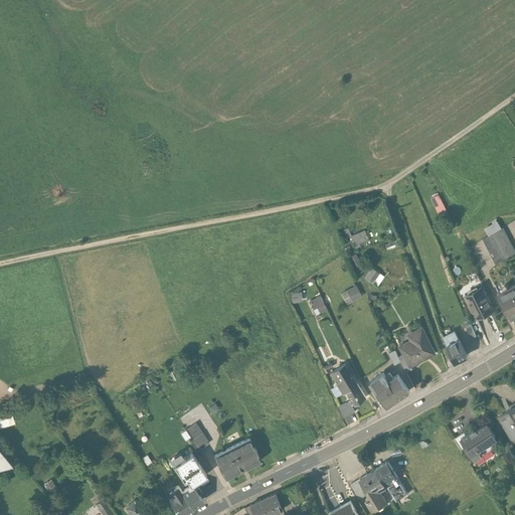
[(441,216),(450,212),(440,193),(431,198),(441,216)]
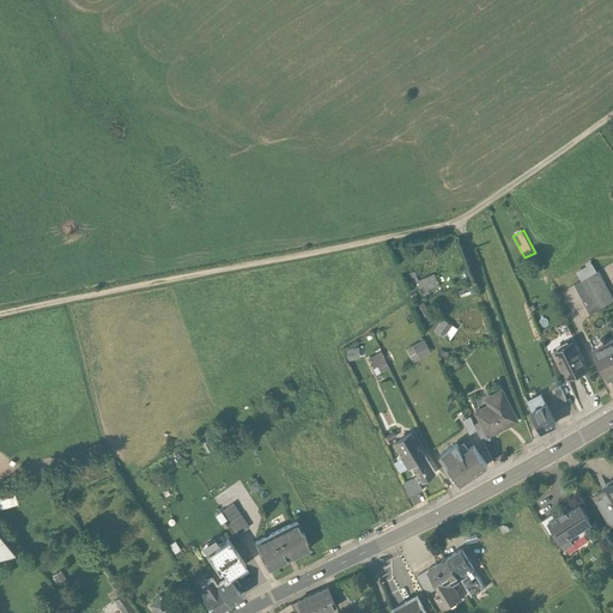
[(577,274),(582,284),(598,274),(593,266),(577,274)]
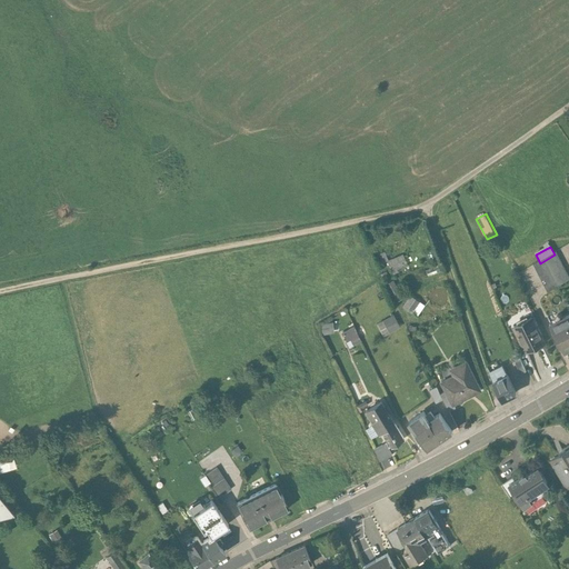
[(540,263),(535,267),(548,291),(568,279),(568,278),(557,253),(555,255),(540,263)]
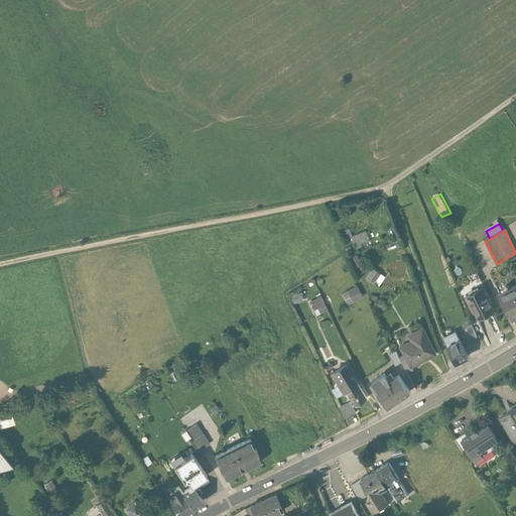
[(371,246),(365,233),(352,238),(357,249),(361,248),(362,250),(371,246)]
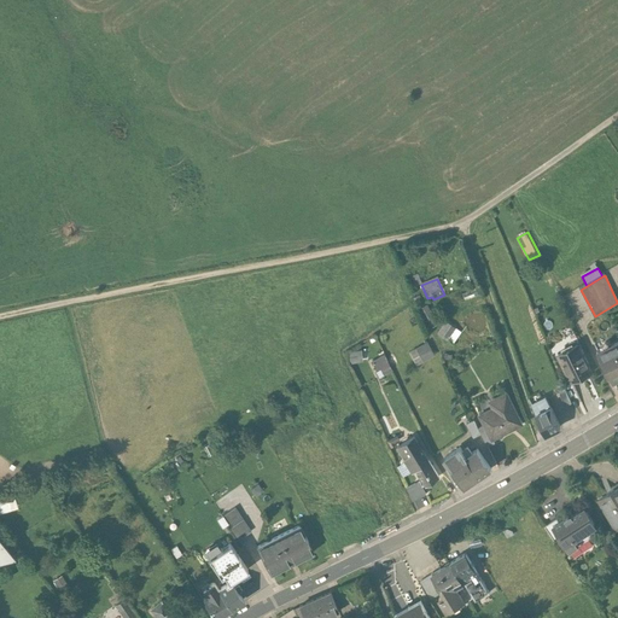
[(438,326),(427,305),(419,310),(430,331),(438,326)]
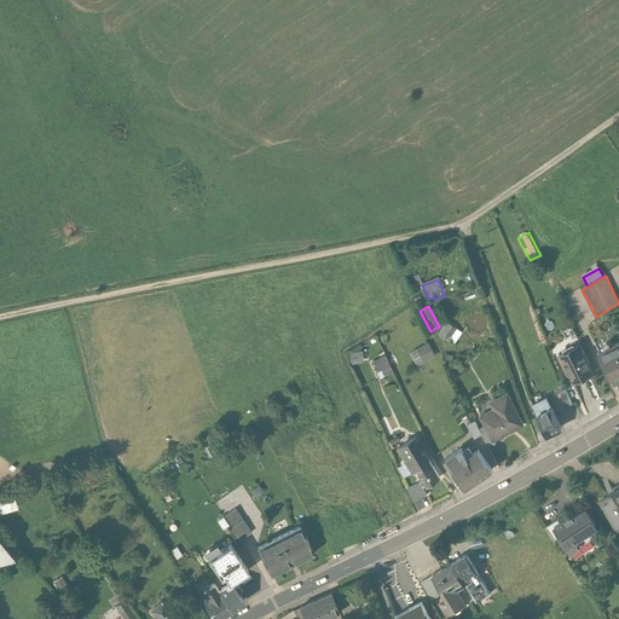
[(462,334),(452,327),(444,339),(453,346),(462,334)]
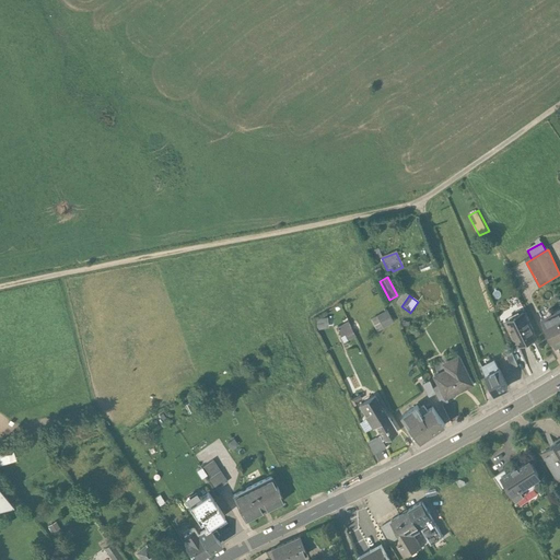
[(556,347),(559,343),(559,308),(541,319),(556,347)]
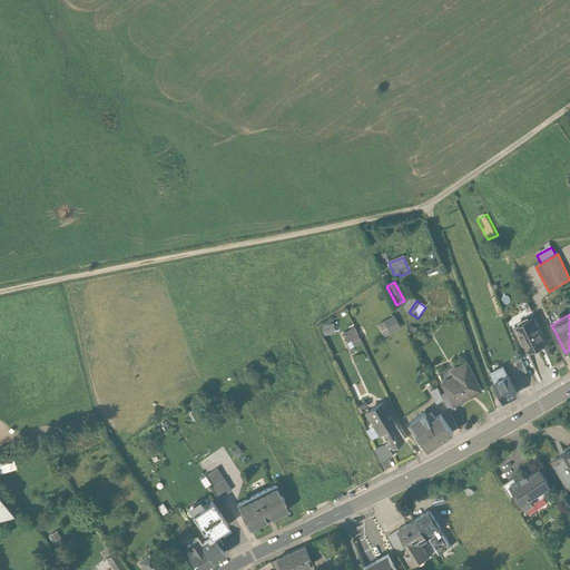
[(401,328),(394,316),(379,325),(385,337),(401,328)]
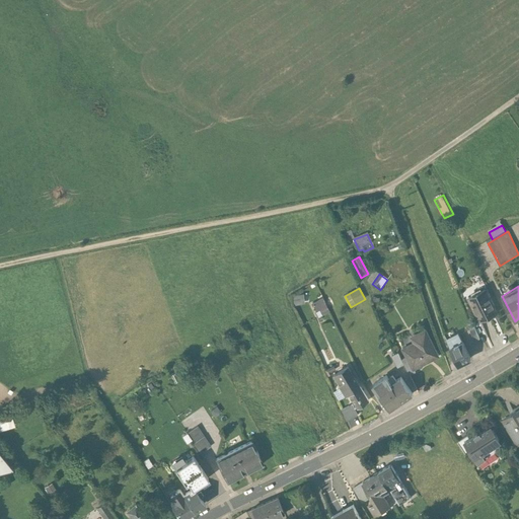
[(496,312),(485,291),(468,299),(479,320),(496,312)]
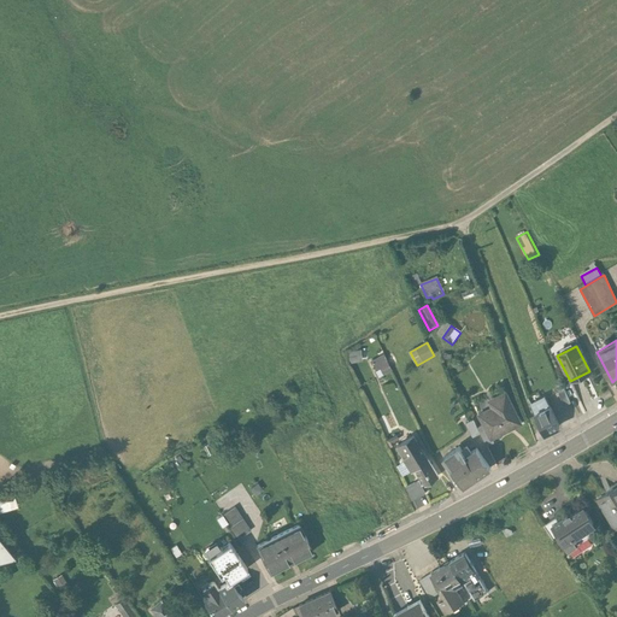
[(393,372),(385,356),(371,362),(376,370),(380,369),(385,376),(393,372)]
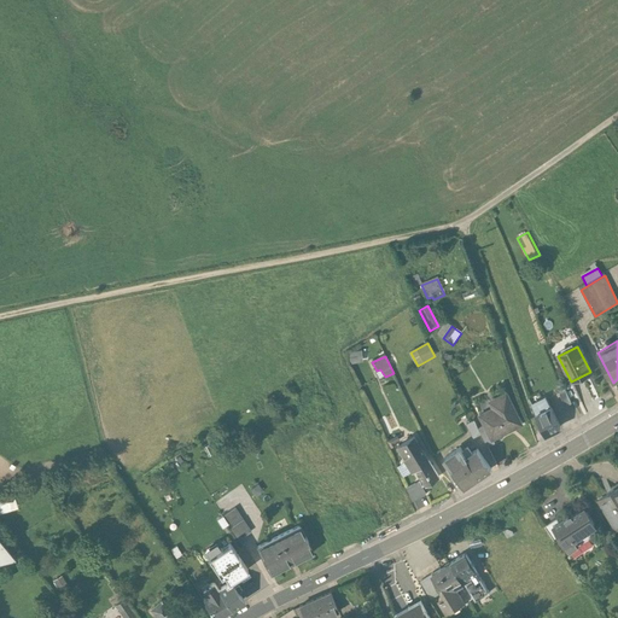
[(572,404),(564,385),(557,388),(565,407),(572,404)]
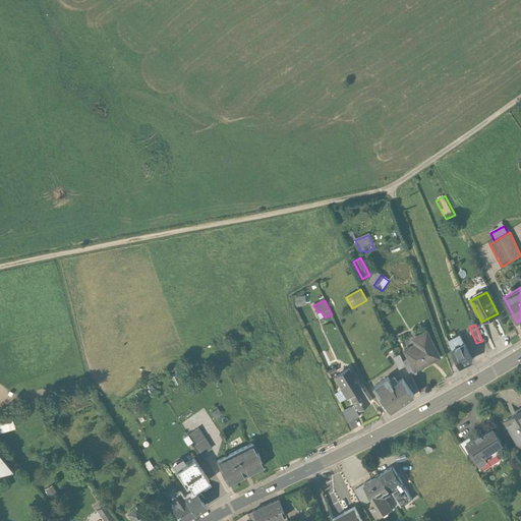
[(440,358),(426,332),(416,337),(419,343),(404,350),(409,359),(415,371),(440,358)]
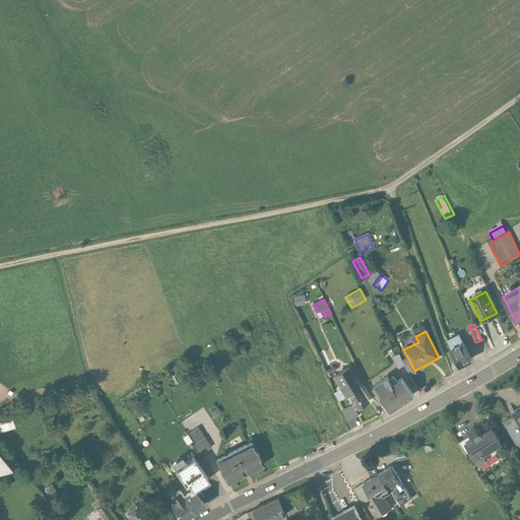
[(463,343),(459,336),(448,342),(459,366),(471,360),(463,343)]
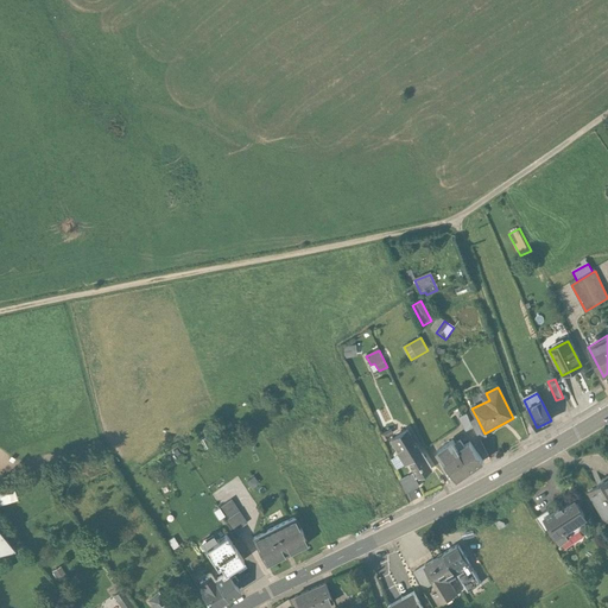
[(472,423),(467,415),(460,418),(467,432),(474,429),(472,423)]
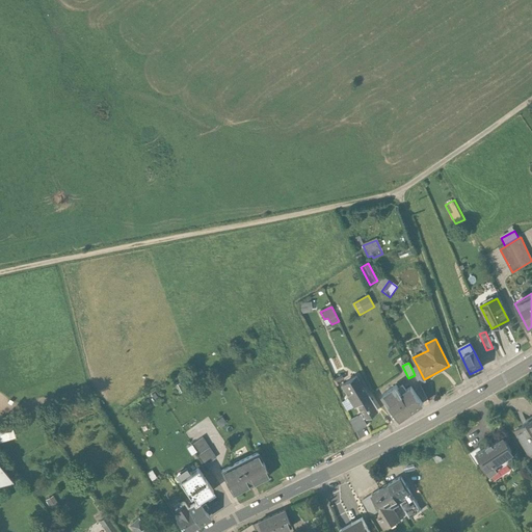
[(424,379),(418,367),(413,370),(415,375),(420,384),(425,381),(424,379)]
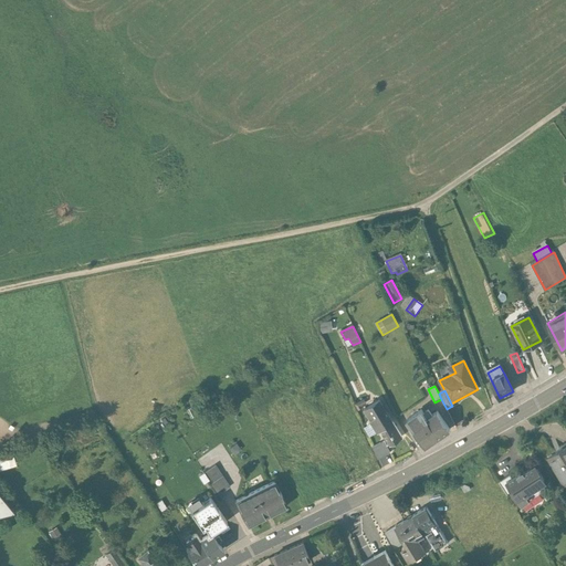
[(366,404),(364,399),(355,405),(358,410),(363,409),(360,406),(366,404)]
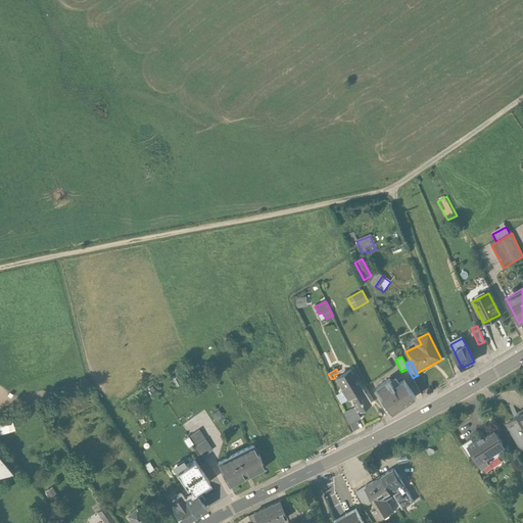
[(371,403),(351,370),(338,378),(344,390),(349,398),(352,396),(361,410),(371,403)]
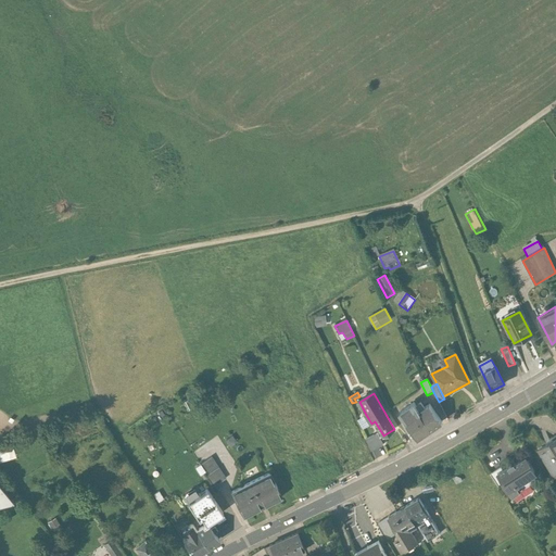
[(416,408),(413,404),(402,412),(419,438),(441,424),(429,405),(421,411),(419,406),(416,408)]
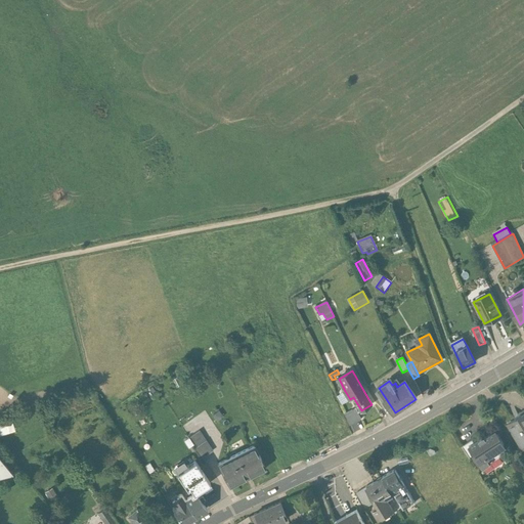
[(350,399),(345,391),(338,395),(343,403),(350,399)]
